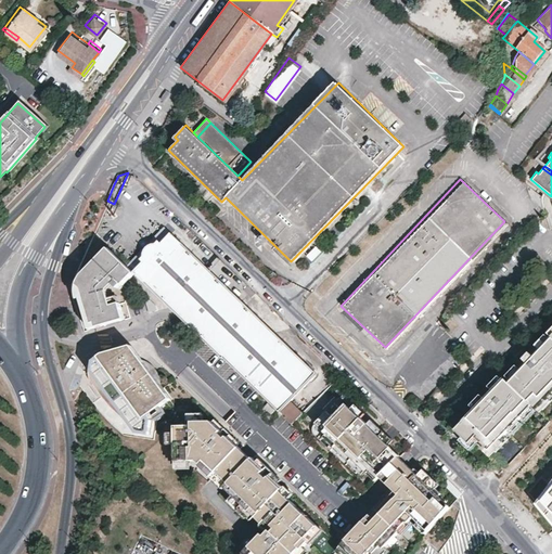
[(201,183),(194,189),(205,200),(212,194),(201,183)]
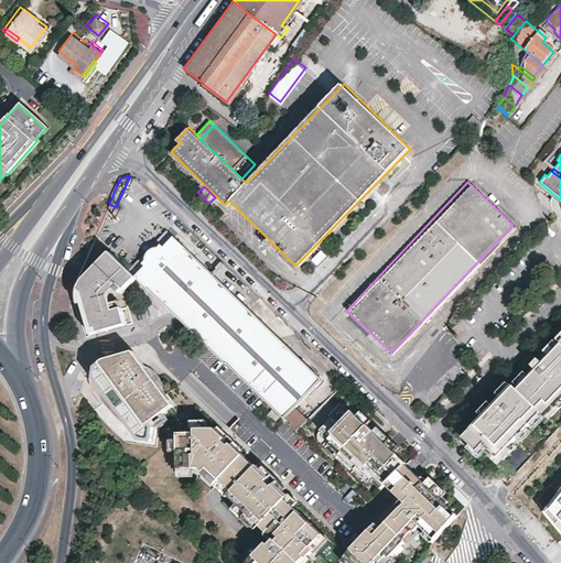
[(142,267),(132,277),(135,278),(177,320),(235,376),(273,335),(171,237),(161,247),(159,245),(155,247),(151,249),(147,251),(144,253),(142,260),(138,264),(142,267)]
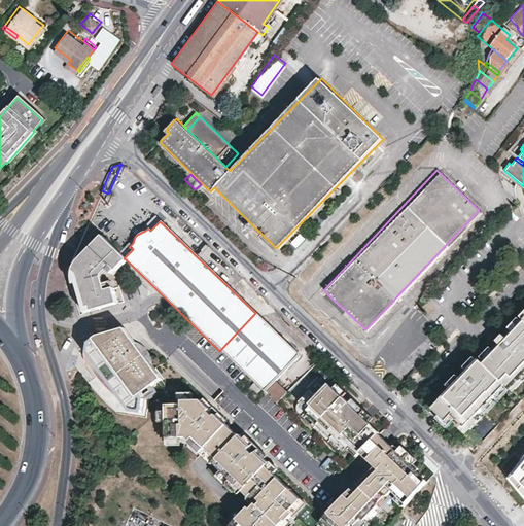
[(124,258),(99,235),(73,261),(73,267),(80,292),(84,310),(118,301),(113,285),(105,287),(102,273),(102,272),(107,267),(111,271),(115,267),(117,269),(126,259),(124,258)]
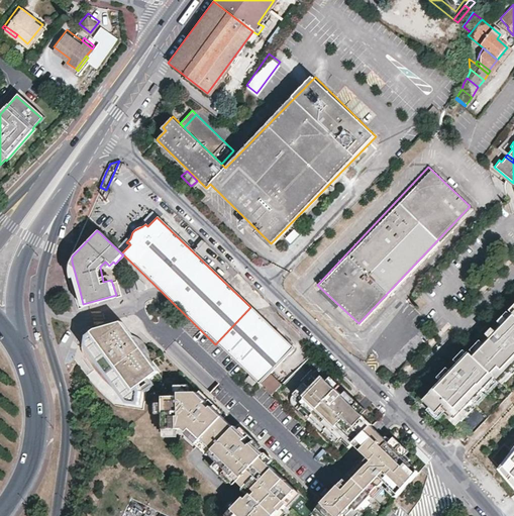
[(468,352),(422,400),(435,412),(440,407),(453,419),(454,417),(467,405),(471,400),(480,391),(483,388),(492,378),(493,377),(497,380),(498,379),(510,367),(513,363),(513,362),(513,303),(508,310),(511,313),(509,315),(500,324),(494,331),(491,328),(485,334),(488,337),(482,343),(473,353),(471,355),(468,352)]
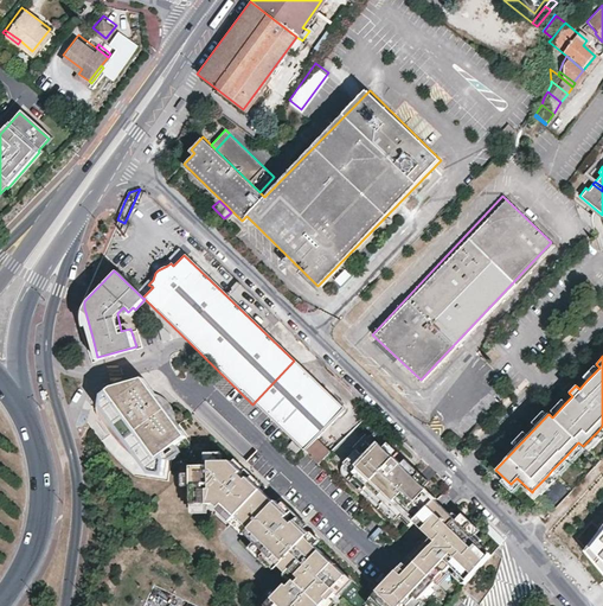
[(342,408),(294,361),(252,404),(295,445),(318,466),(327,455),(326,453),(327,452),(313,438),(342,408)]
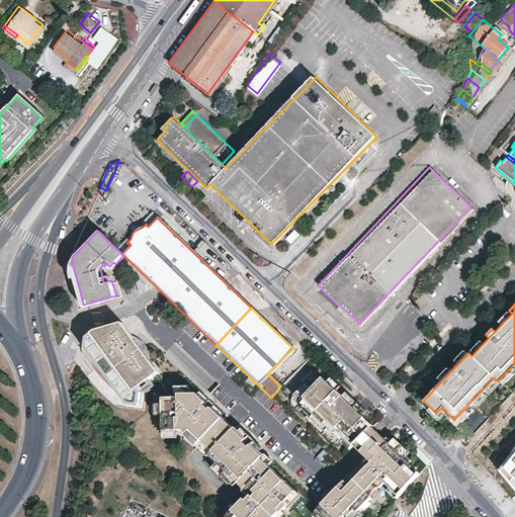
[(501,325),(510,316),(507,313),(498,322),(501,325)]
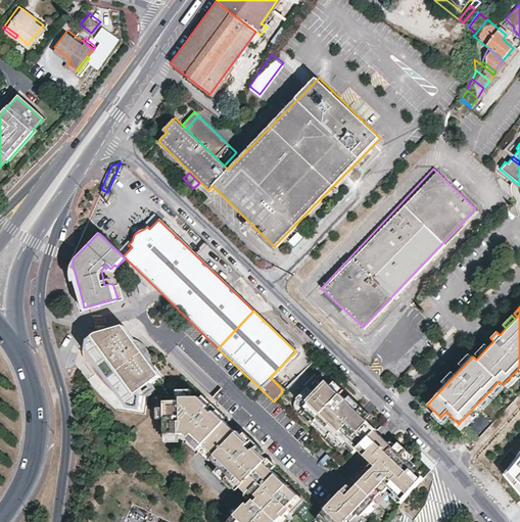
[(139,352),(136,348),(140,345),(124,323),(88,336),(82,344),(82,350),(84,356),(102,380),(128,405),(140,407),(142,393),(139,388),(144,385),(160,374),(143,350),(139,352)]
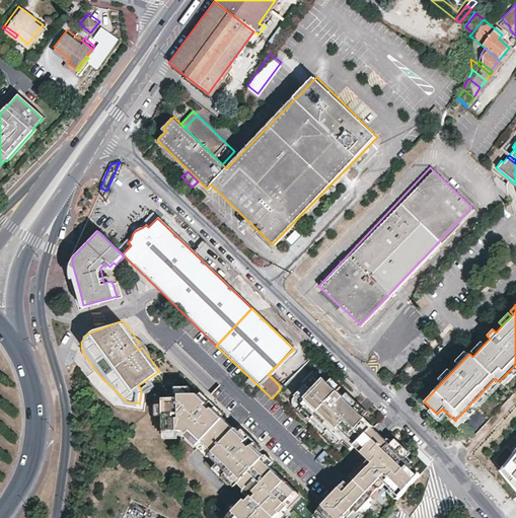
[(474,355),(484,345),(481,342),(471,352),(474,355)]
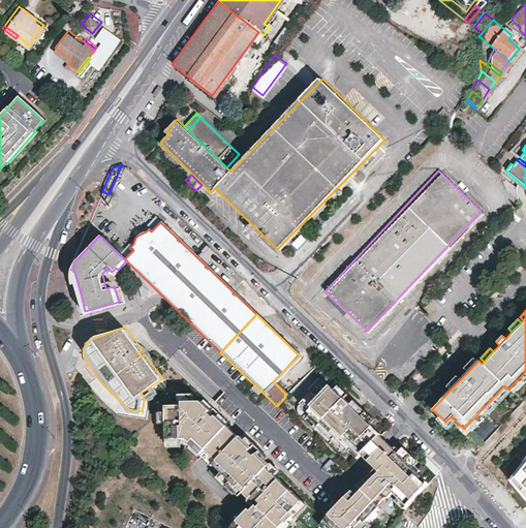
[(522,375),(509,387),(513,391),(525,378),(522,375)]
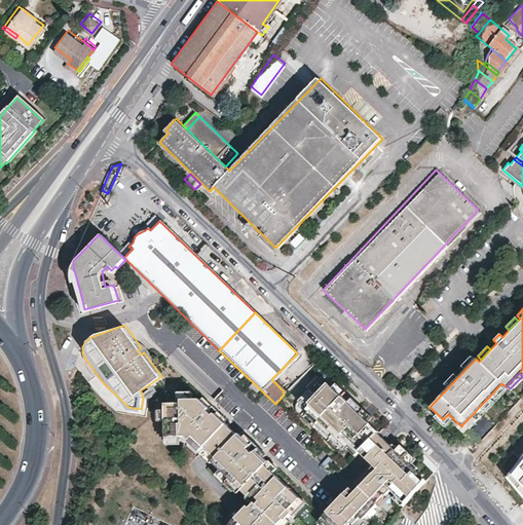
[(353,457),(359,453),(377,435),(378,434),(368,423),(360,415),(364,411),(358,406),(353,410),(348,404),(351,400),(325,374),(321,379),(308,392),(299,402),(297,404),(296,406),(295,407),(295,409),(296,412),(297,414),(334,449),(335,450),(337,451),(339,451),(341,451),(343,450),(345,448),(353,457)]
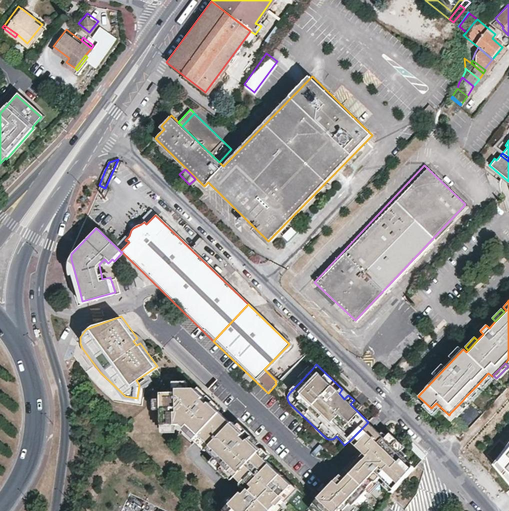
[(300,382),(312,369),(305,370),(297,379),(300,382)]
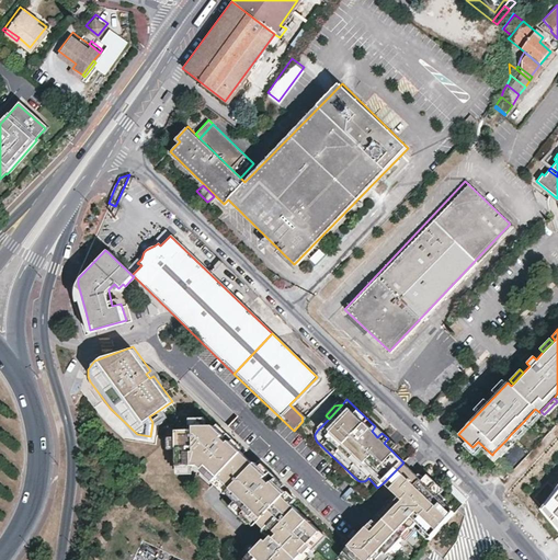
[(534,410),(524,421),(528,424),(538,413),(534,410)]
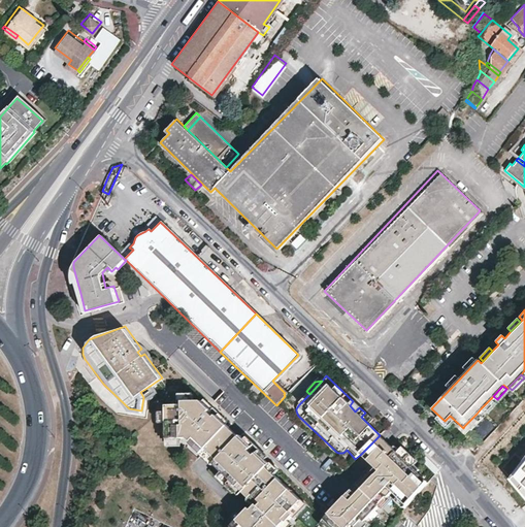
[(192,399),(191,392),(178,392),(178,402),(182,402),(182,399),(192,399)]
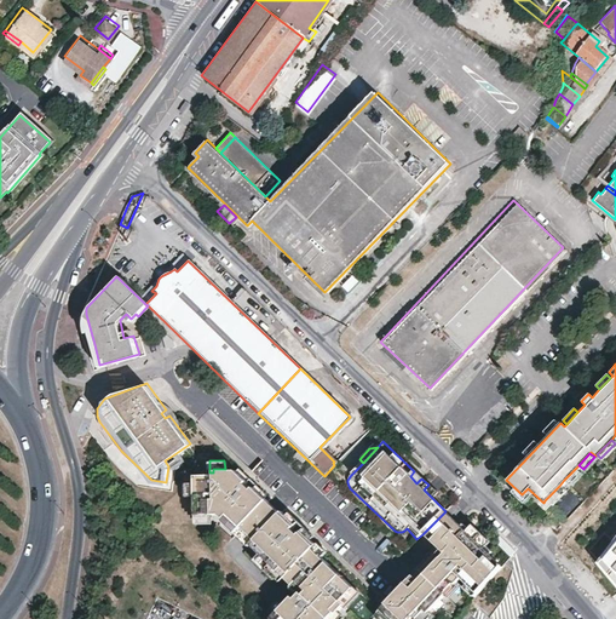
[(265,499),(252,485),(249,487),(243,481),(246,480),(235,469),(225,469),(213,469),(213,473),(209,473),(208,473),(194,473),(194,482),(194,493),(194,511),(208,513),(218,513),(222,516),(226,513),(240,526),(265,499)]
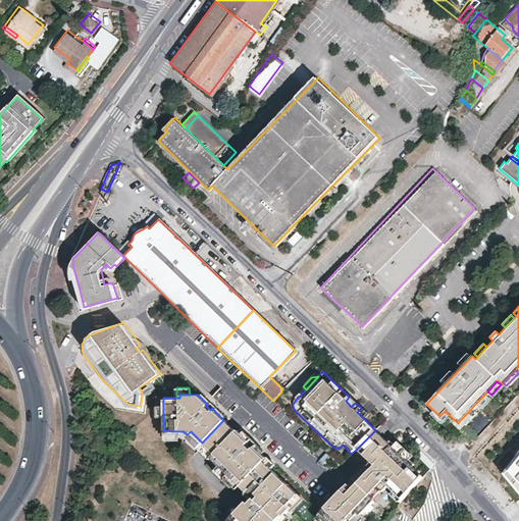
[(484,395),(475,404),(478,408),(487,398),(484,395)]
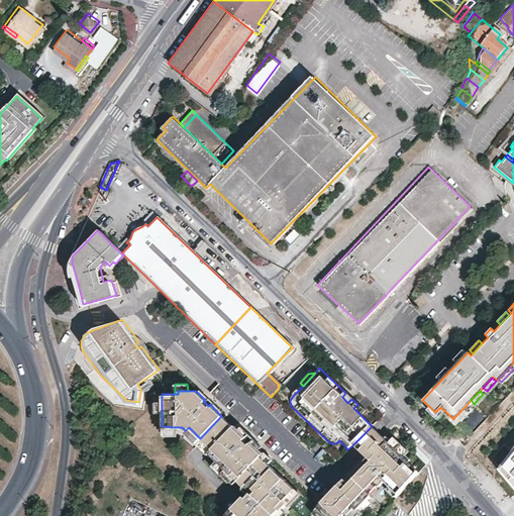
[(345,393),(342,397),(347,403),(351,399),(345,393)]
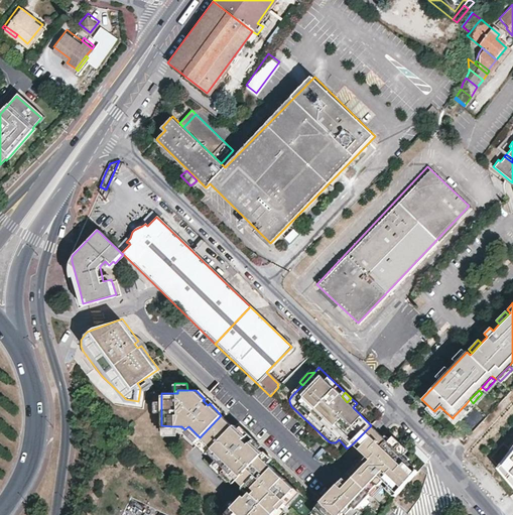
[(353,407),(361,415),(365,411),(357,403),(353,407)]
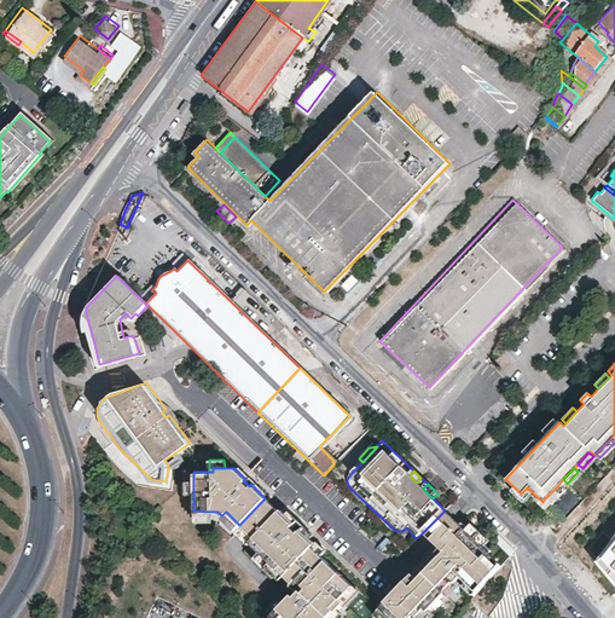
[(558,485),(544,500),(549,503),(562,489),(558,485)]
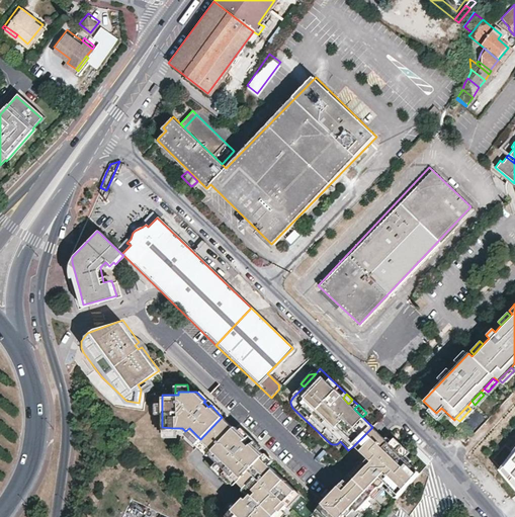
[(207,452),(233,427),(222,417),(200,439),(196,442),(207,452)]
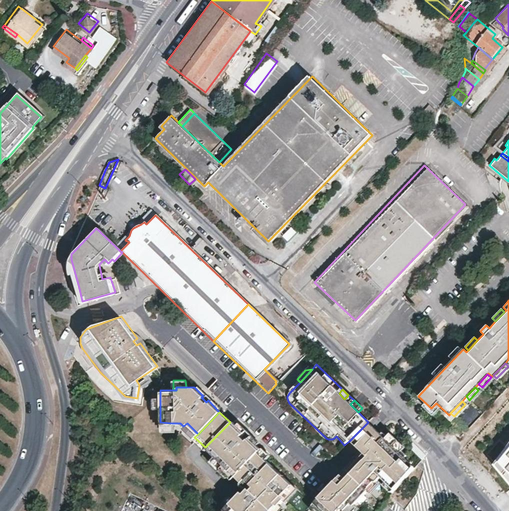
[(290,484),(263,458),(257,451),(258,449),(253,445),(246,438),(243,442),(238,437),(234,426),(230,422),(205,447),(213,456),(228,470),(239,481),(243,478),(251,486),(248,489),(246,487),(244,489),(240,492),(239,491),(231,499),(227,503),(219,510),(268,510),(276,503),(282,498),(279,495),(290,484)]
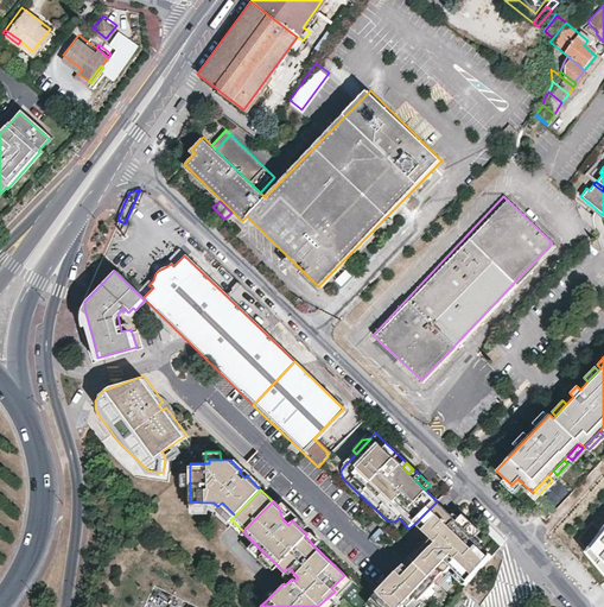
[(235,516),(222,503),(217,506),(216,507),(229,520),(230,519),(235,516)]
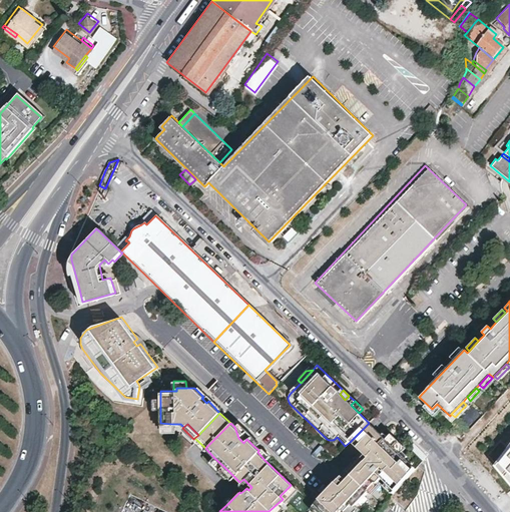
[(258,442),(238,424),(234,427),(241,434),(238,438),(243,443),(246,439),(253,446),(258,442)]
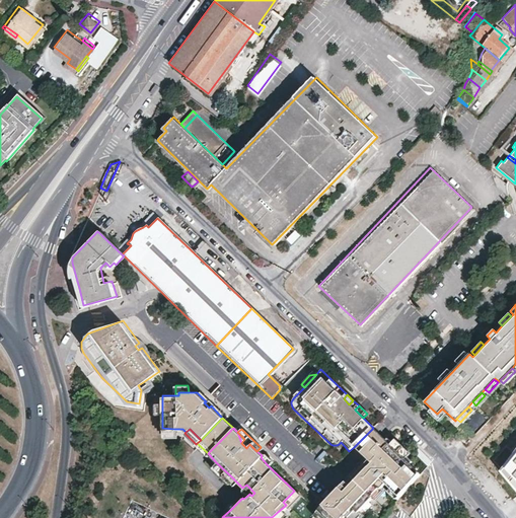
[(367,460),(384,441),(372,429),(354,447),(367,460)]
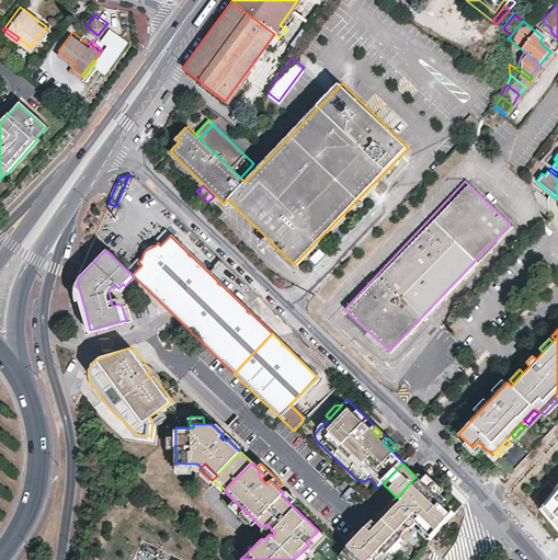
[(452,515),(441,504),(443,501),(437,495),(435,498),(421,483),(422,481),(417,476),(416,477),(397,498),(339,559),(382,559),(397,545),(412,528),(428,541),(452,515)]
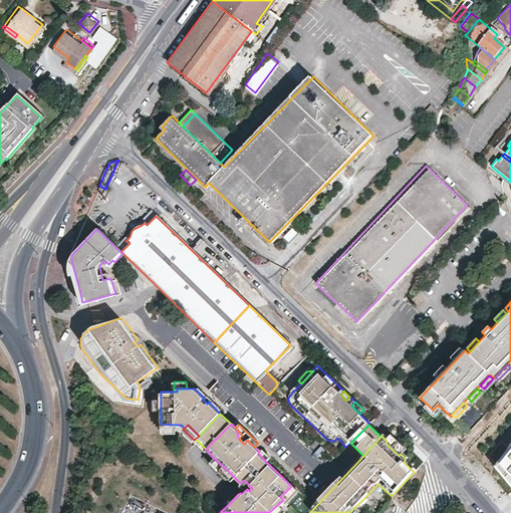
[(403,451),(390,438),(387,441),(386,443),(399,456),(401,454),(403,451)]
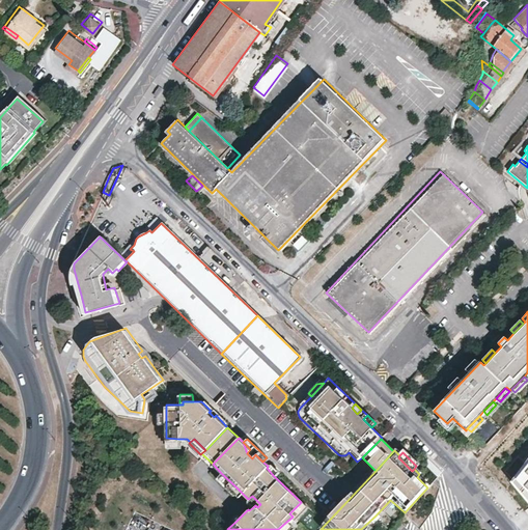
[(441,472),(427,459),(423,464),(437,476),(441,472)]
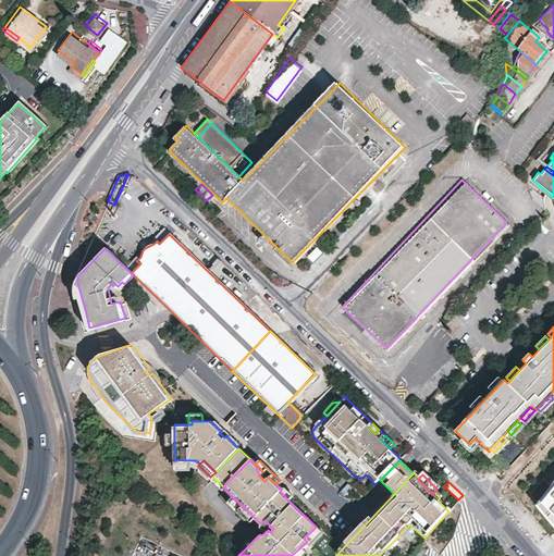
[(553,484),(537,505),(553,526),(553,484)]
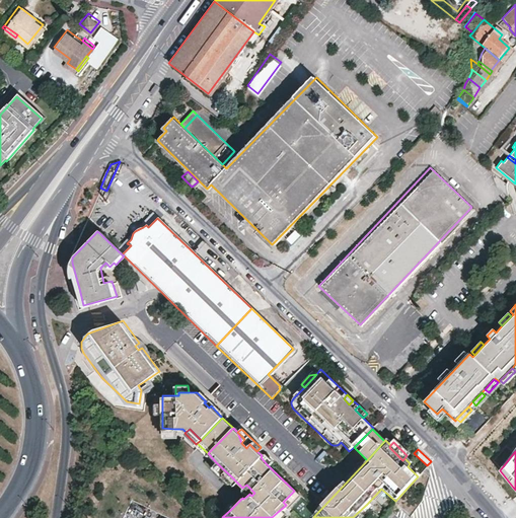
[(271,460),(264,453),(262,455),(261,457),(267,464),(271,460)]
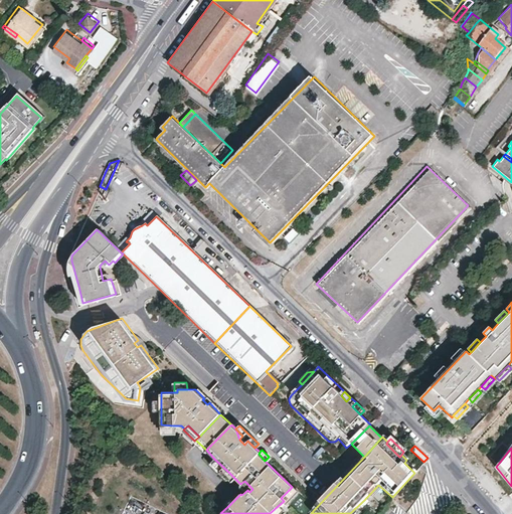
[(229,473),(214,459),(210,464),(225,478),(229,473)]
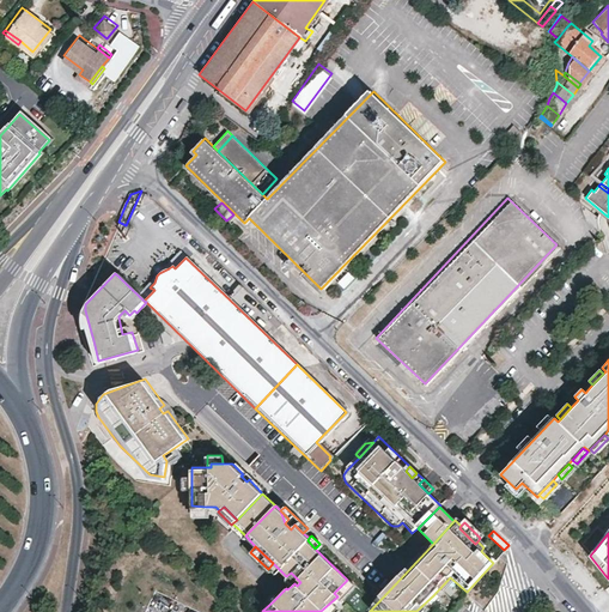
[(300,582),(291,573),(286,576),(285,579),(292,586),(294,583),(297,586),(300,582)]
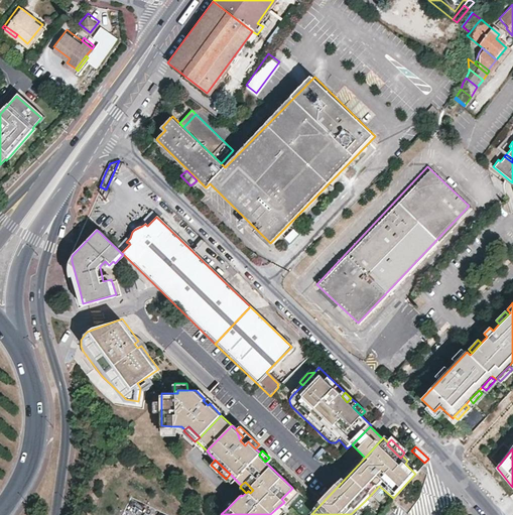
[(285,503),(296,492),(292,488),(281,499),(284,502),(285,503)]
